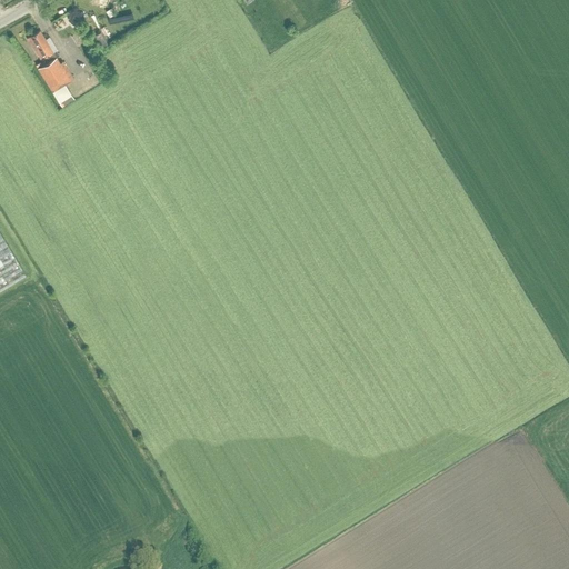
[(120,10),(127,7),(123,0),(118,2),(120,10)]
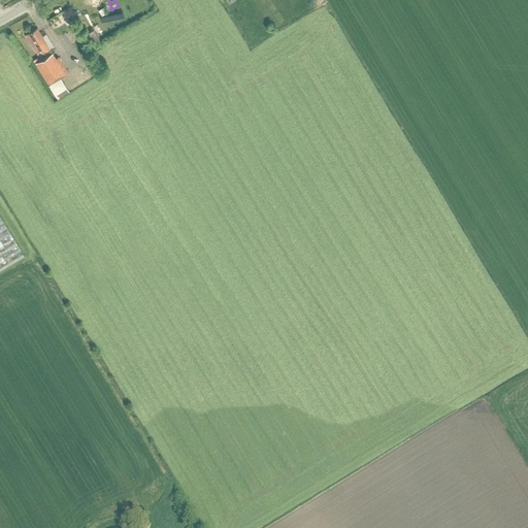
[(104,22),(111,17),(105,6),(98,11),(104,22)]
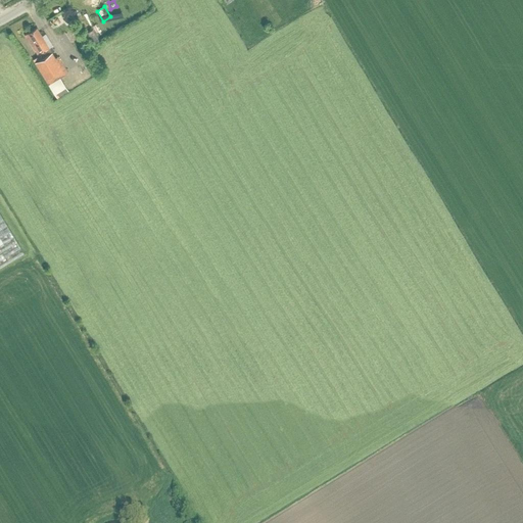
[(37,28),(25,35),(35,51),(36,50),(41,59),(35,62),(49,85),(68,73),(57,55),(55,57),(37,28)]
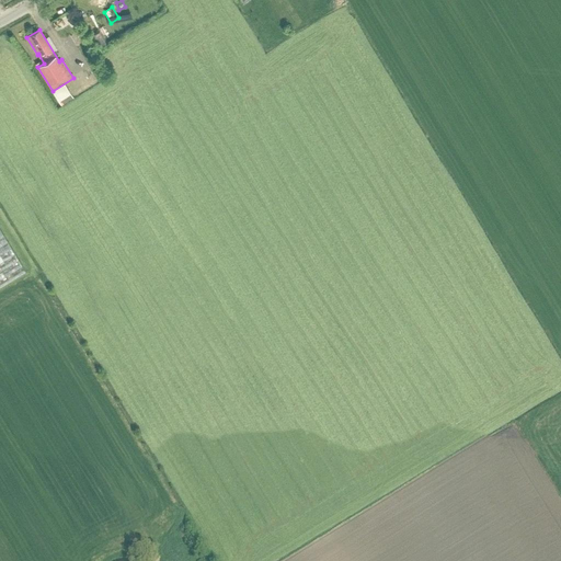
[(93,33),(101,45),(106,42),(100,30),(93,33)]
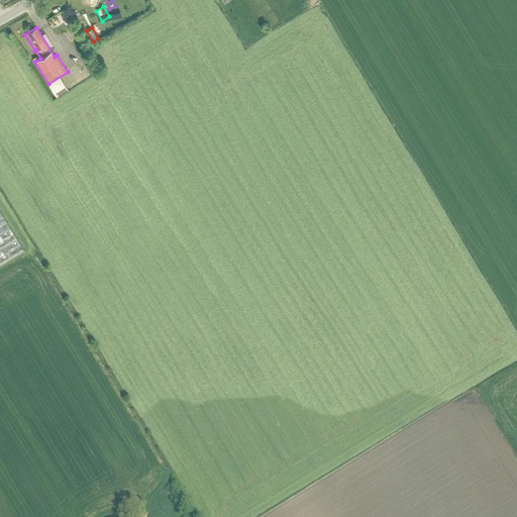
[(62,80),(50,87),(57,96),(68,89),(62,80)]
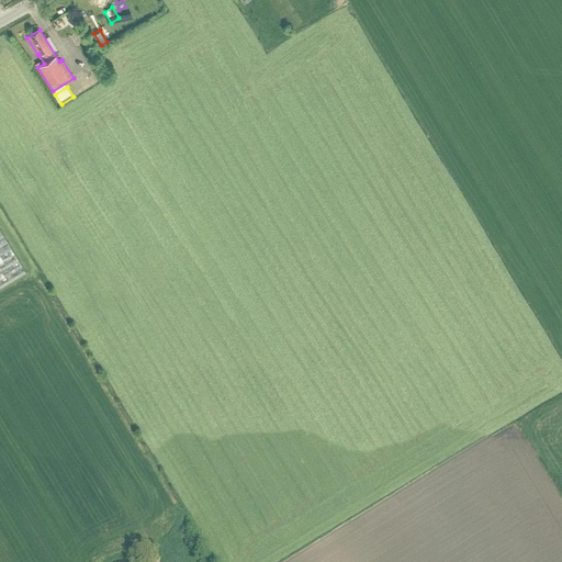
[(0,229),(0,285),(25,270),(0,229)]
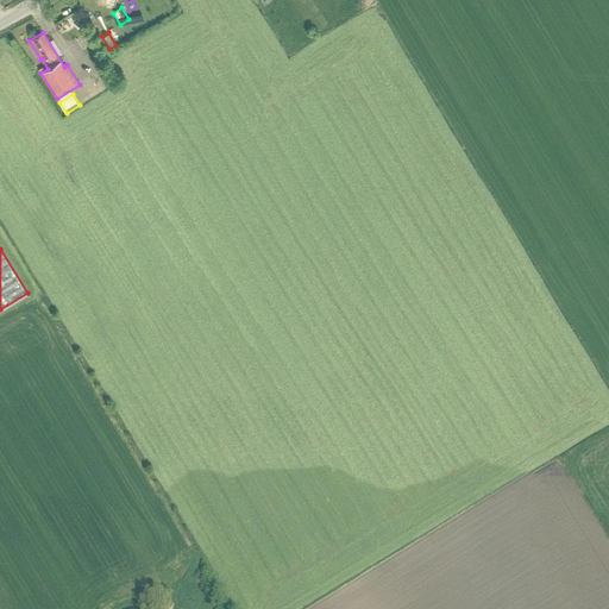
[(5,319),(0,321),(0,343),(14,336),(5,319)]
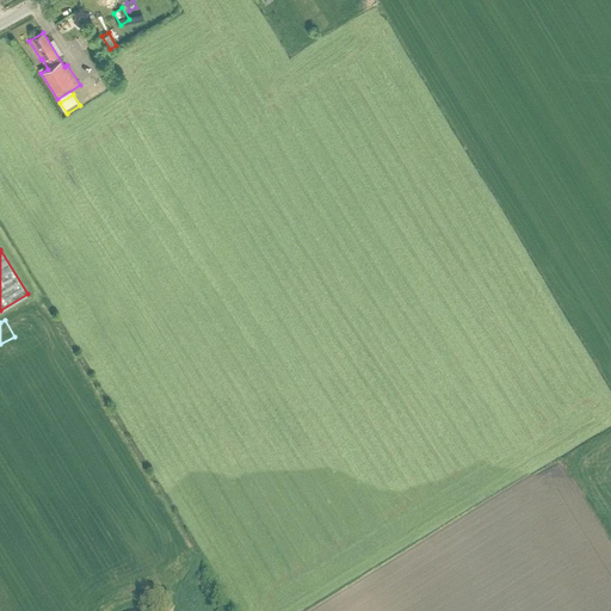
[(85,442),(92,457),(103,452),(96,437),(85,442)]
